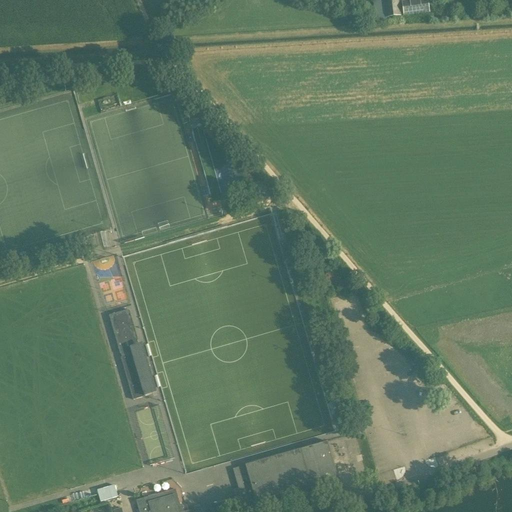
[(400,16),(397,0),(384,0),(387,18),(400,16)]
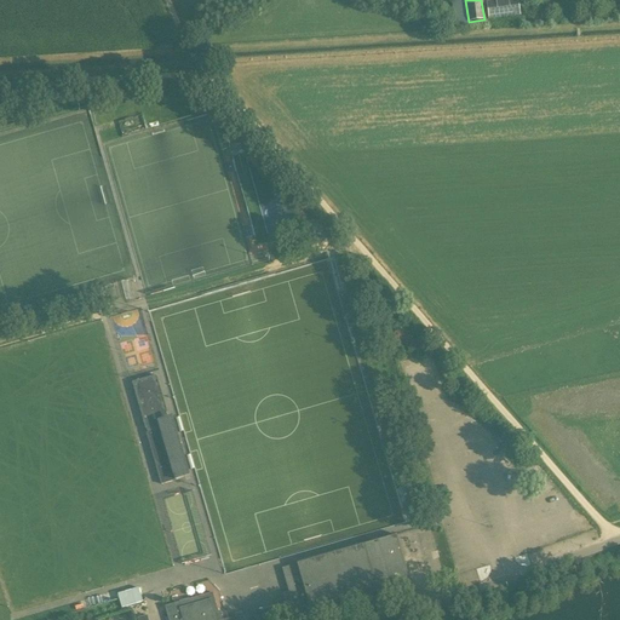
[(517,0),(515,0),(487,4),(489,18),(520,15),(517,0)]
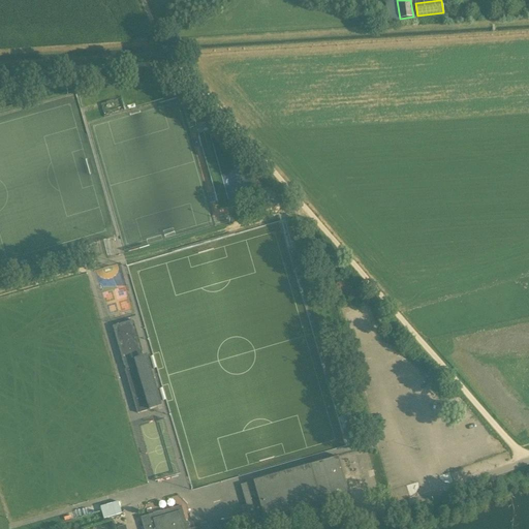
[(133,320),(113,327),(124,367),(125,367),(126,366),(127,369),(125,370),(129,384),(131,383),(134,392),(131,393),(136,408),(137,413),(158,407),(144,356),(142,358),(141,353),(143,352),(135,328),(133,320)]
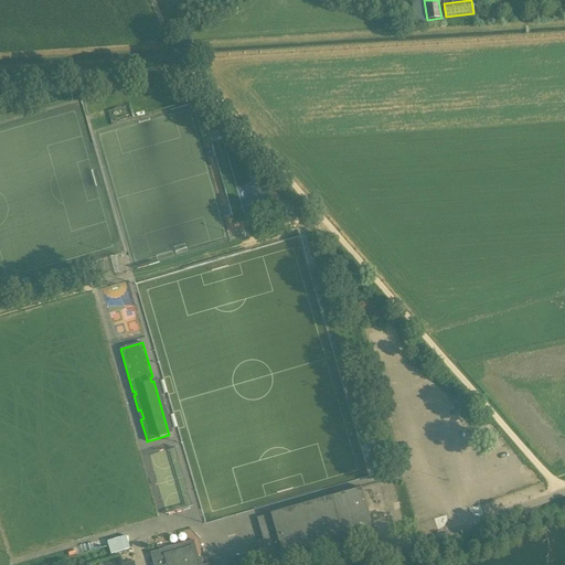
[(361,488),(270,513),(272,514),(257,519),(264,541),(258,542),(260,548),(249,552),(249,553),(252,561),(253,564),(255,564),(284,557),(284,558),(374,532),(373,530),(361,488)]
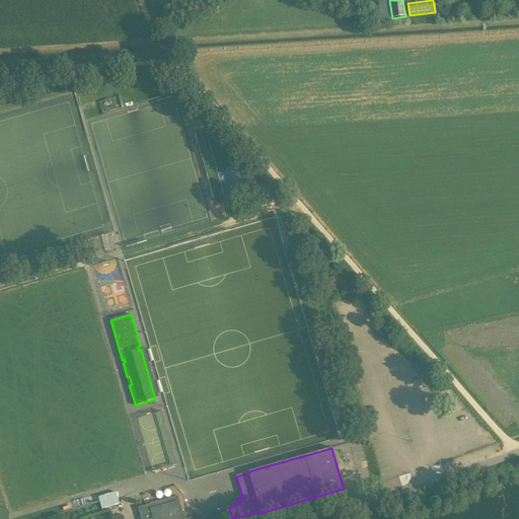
[(99,499),(102,510),(118,506),(115,495),(99,499)]
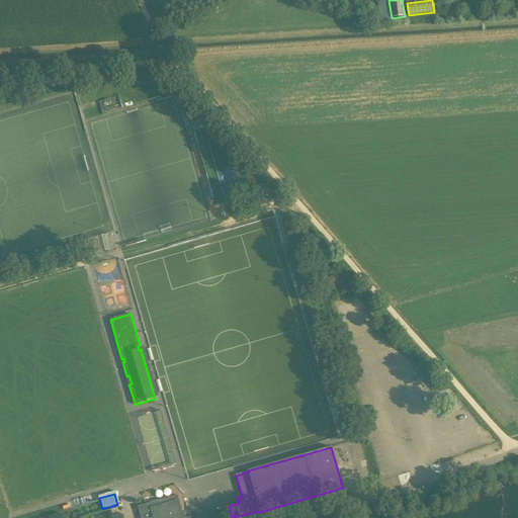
[(219,517),(217,510),(212,511),(187,517),(185,517),(185,515),(184,511),(182,512),(177,496),(161,501),(139,507),(138,507),(141,517),(219,517)]
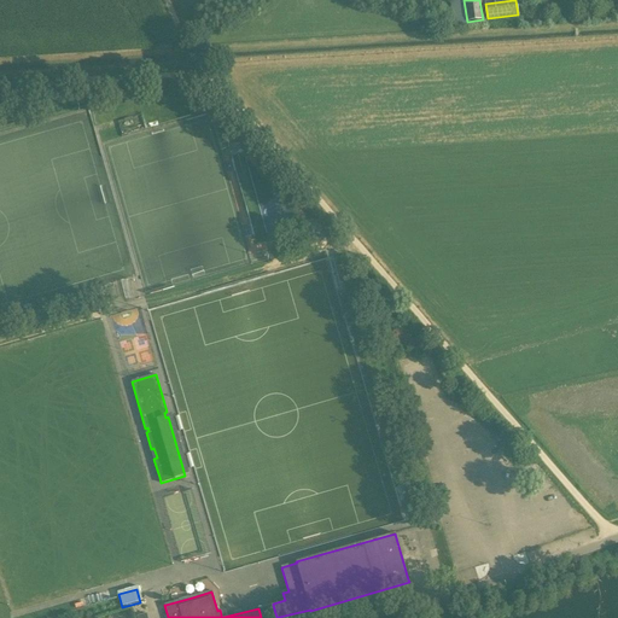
[(273,605),(258,608),(261,617),(275,613),(273,605)]
